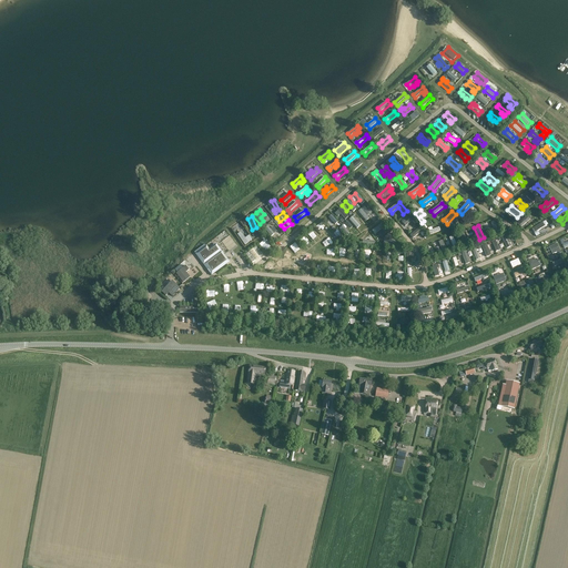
[(421,233),(424,236),(427,234),(422,226),(411,235),(413,239),(421,233)]
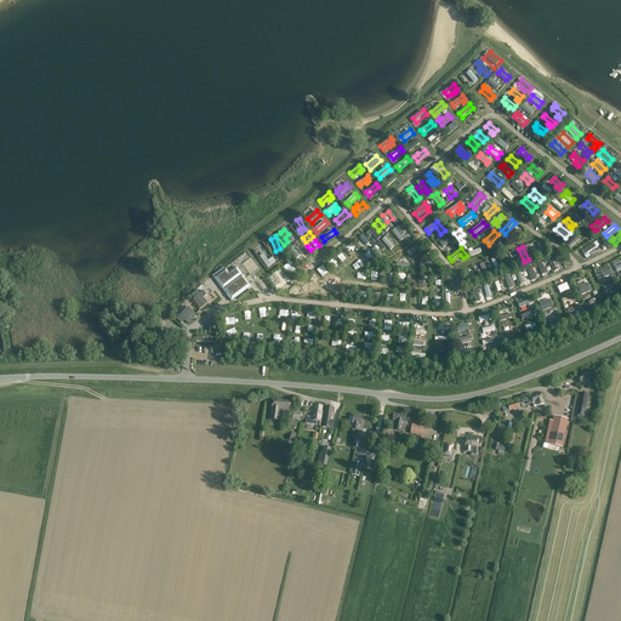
[(263,254),(260,257),(268,269),(272,266),(275,262),(272,258),(268,261),(263,254)]
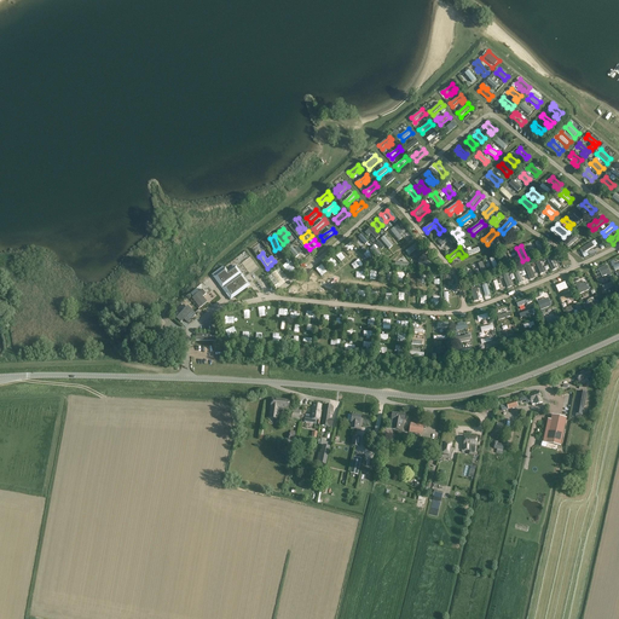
[(554,271),(560,267),(553,255),(547,259),(554,271)]
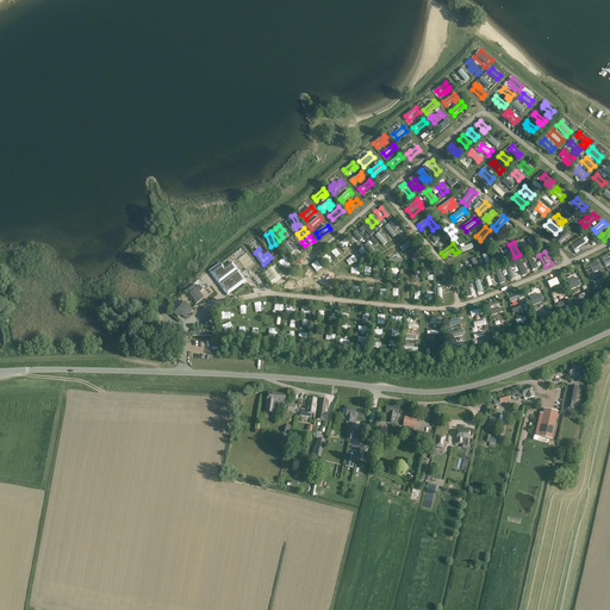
[(516,265),(522,277),(529,273),(523,261),(516,265)]
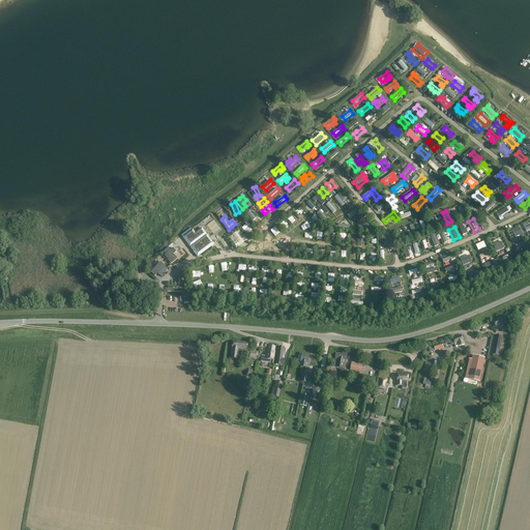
[(520,228),(511,231),(514,237),(519,236),(520,238),(523,236),(520,228)]
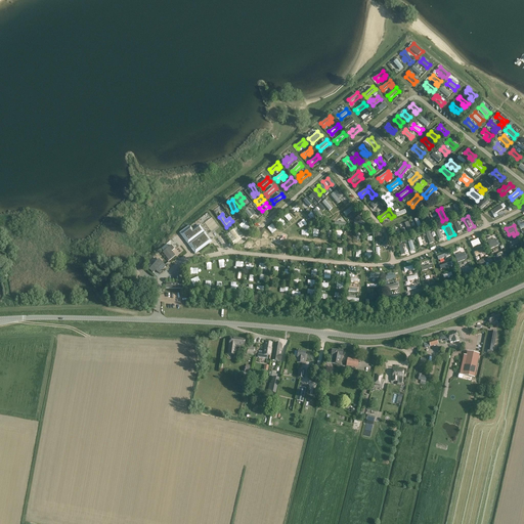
[(212,242),(209,237),(201,227),(194,231),(190,227),(180,234),(188,245),(189,244),(191,247),(190,248),(192,251),(195,249),(199,252),(212,242)]
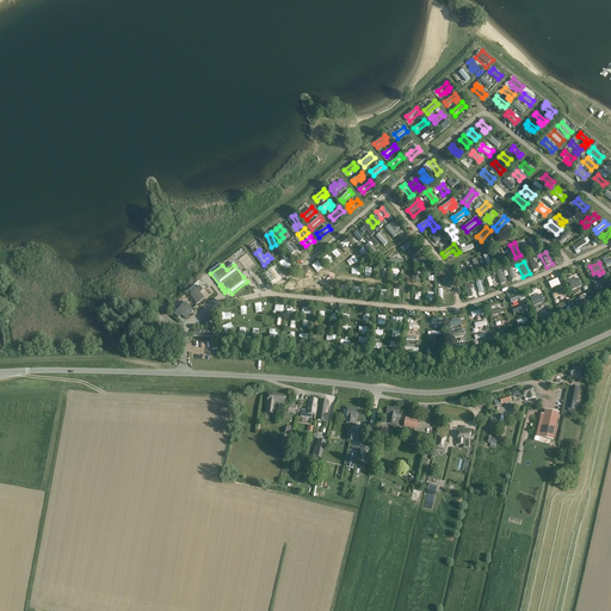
[(271,283),(283,275),(276,265),(265,273),(271,283)]
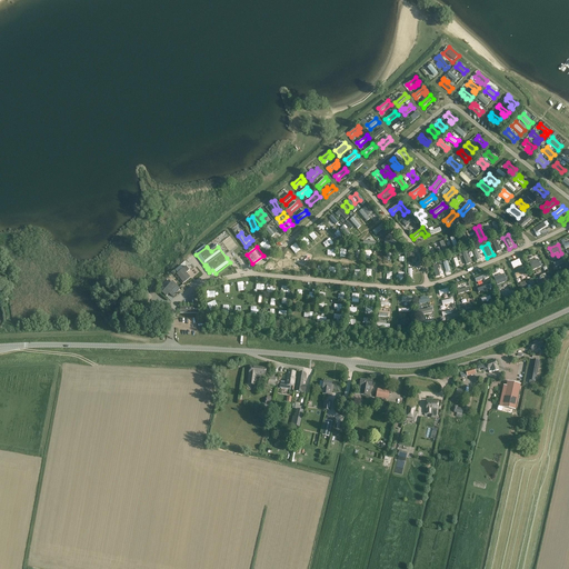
[(428,247),(425,248),(429,260),(435,258),(433,253),(431,255),(428,247)]
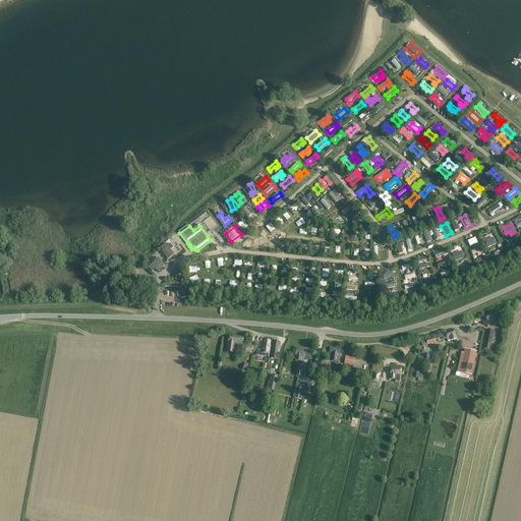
[(433,235),(430,236),(428,230),(423,232),(427,242),(436,239),(433,235)]
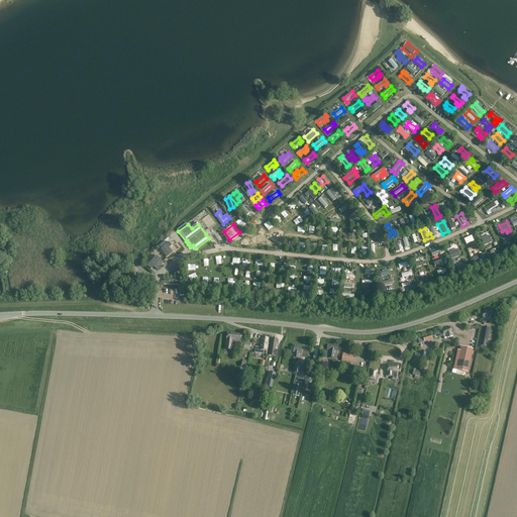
[(173,233),(168,237),(174,244),(179,240),(173,233)]
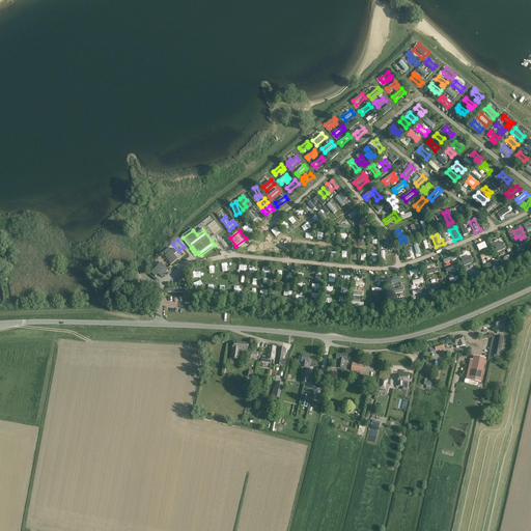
[(484,243),(476,246),(478,251),(486,248),(484,243)]
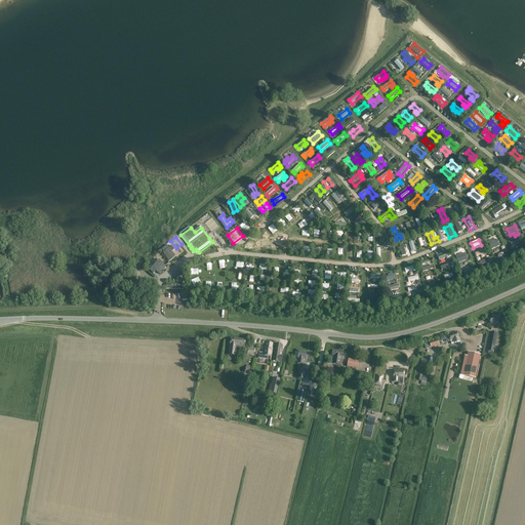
[(496,240),(488,243),(491,250),(498,246),(496,240)]
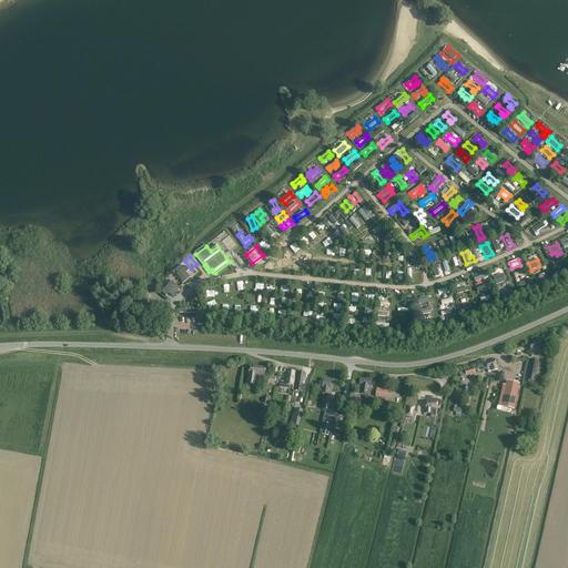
[(176,274),(180,277),(183,282),(190,277),(185,273),(189,270),(185,266),(176,274)]
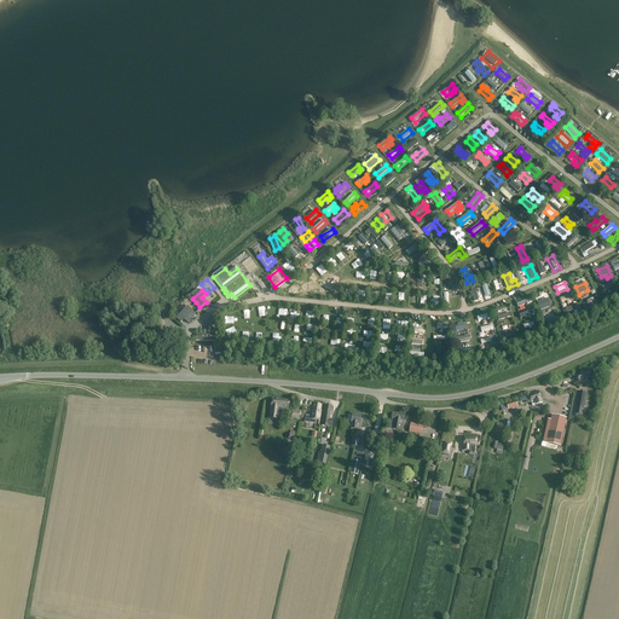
[(531,299),(516,304),(518,308),(532,304),(531,299)]
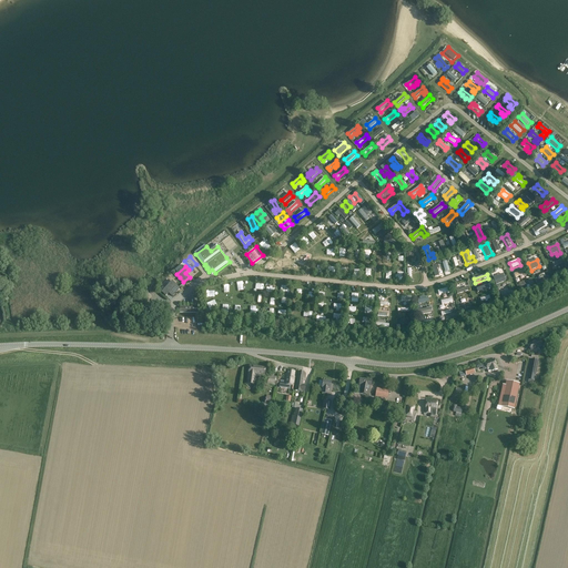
[(504,274),(494,277),(496,285),(506,282),(504,274)]
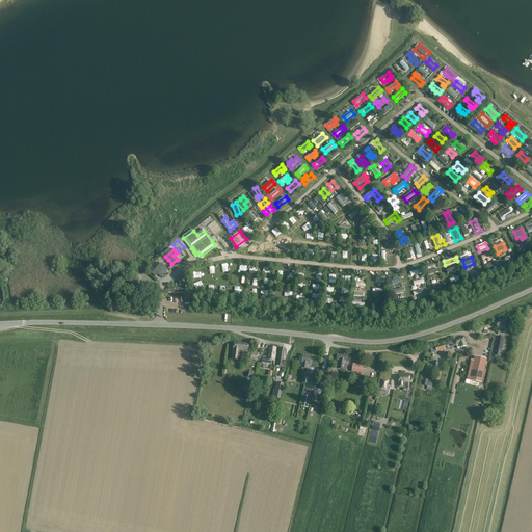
[(161,263),(151,274),(155,277),(158,274),(161,277),(168,270),(165,267),(161,263)]
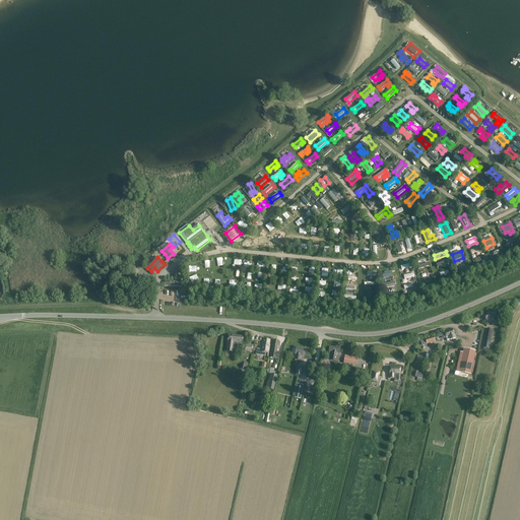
[(459,266),(455,268),(458,276),(470,271),(469,267),(460,270),(459,266)]
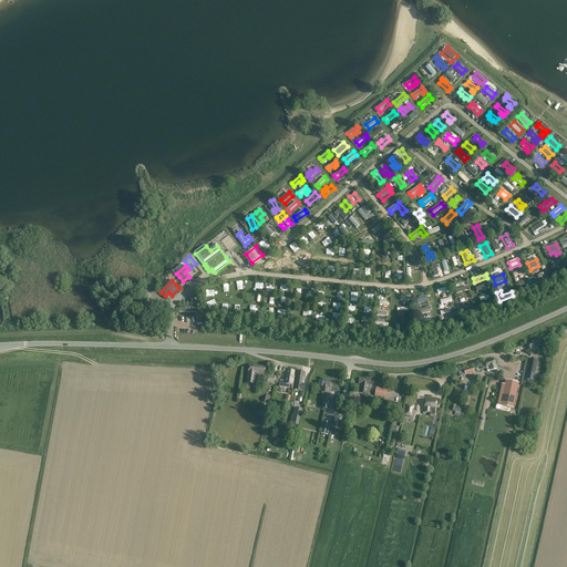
[(540,346),(537,338),(527,343),(531,350),(540,346)]
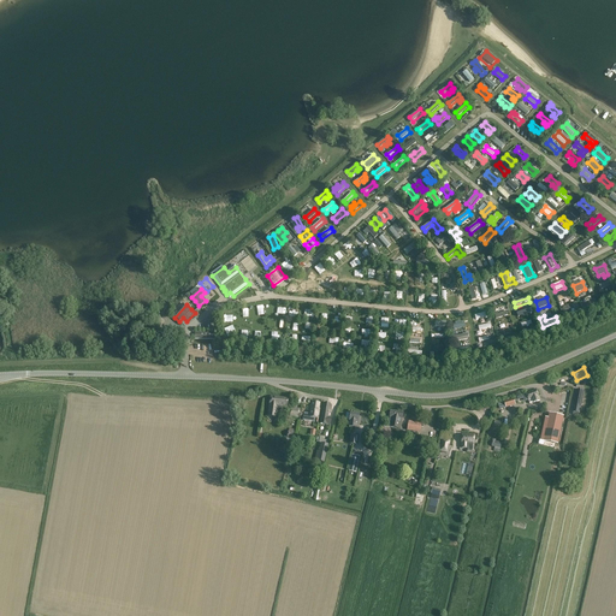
[(539,397),(538,395),(535,390),(526,394),(528,398),(529,404),(540,401),(538,397),(539,397)]
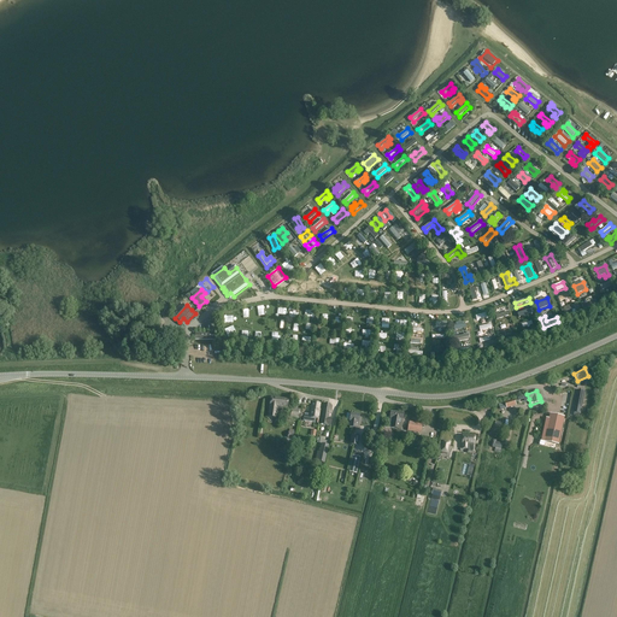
[(575,399),(574,413),(581,415),(582,407),(585,392),(577,391),(575,399)]
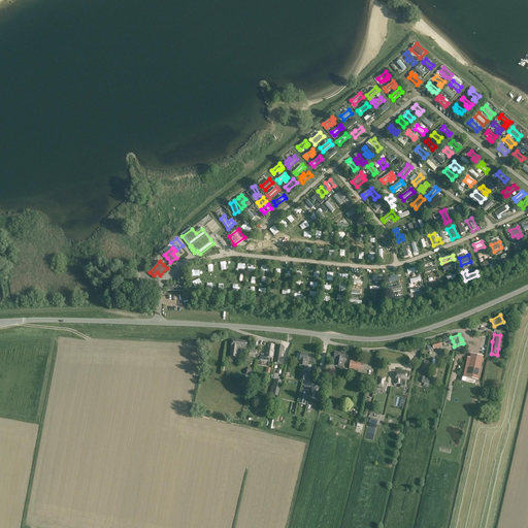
[(243,347),(246,347),(248,341),(232,339),(231,345),(232,345),(231,350),(231,355),(237,355),(237,351),(238,347),(243,348),(243,347)]
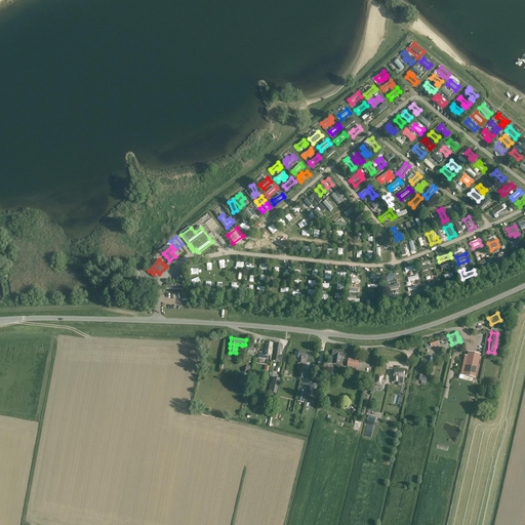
[(269,360),(269,357),(272,358),(273,349),(272,349),(273,344),(267,342),(265,353),(259,352),(258,358),(269,360)]
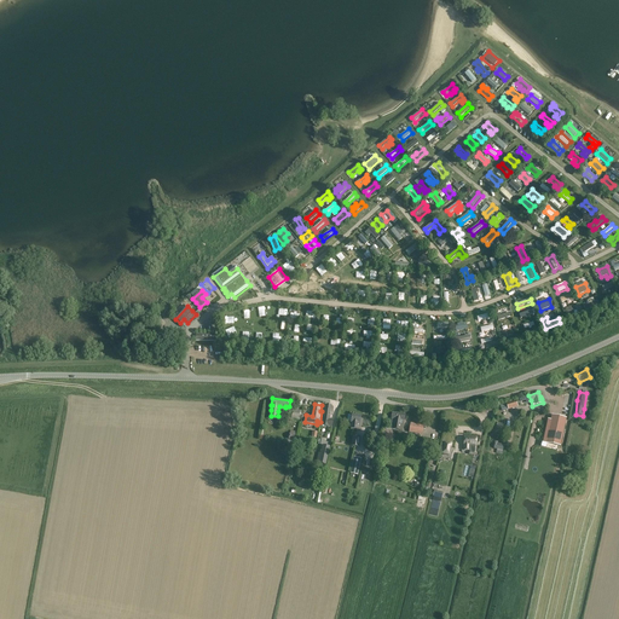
[(330,420),(331,412),(331,406),(325,405),(323,427),(333,428),(334,420),(330,420)]
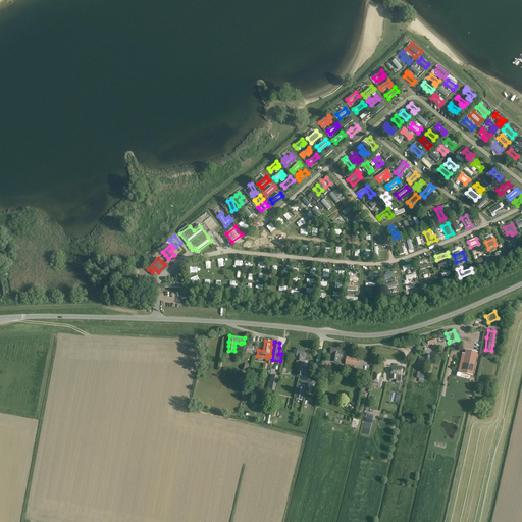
[(331,348),(329,357),(328,361),(335,363),(336,358),(341,359),(342,355),(341,355),(342,350),(331,348)]
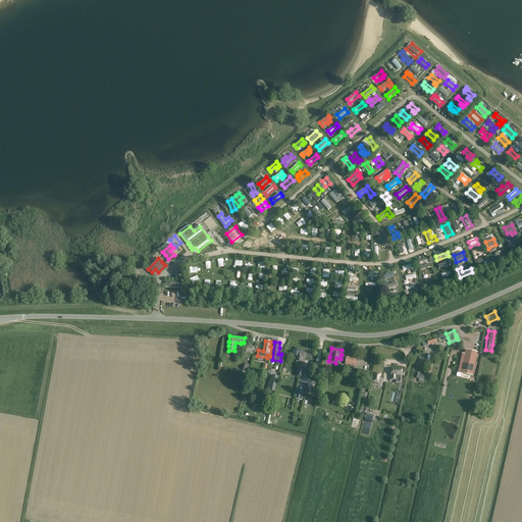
[(294,354),(293,356),(297,356),(297,357),(296,362),(300,362),(304,363),(304,362),(304,358),(305,351),(297,350),(297,351),(294,350),(294,354)]
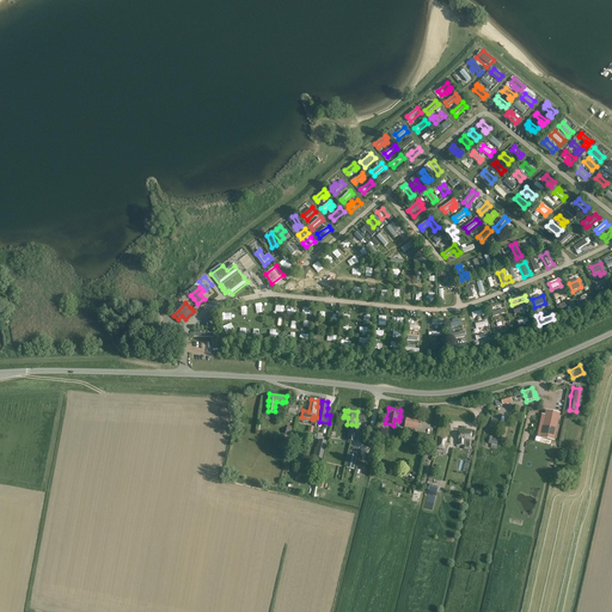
[(558,415),(546,412),(542,436),(554,439),(558,415)]
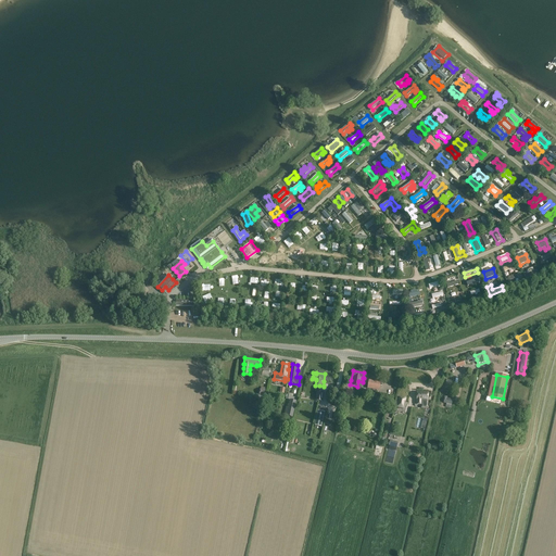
[(379,390),(380,381),(368,379),(367,389),(379,390)]
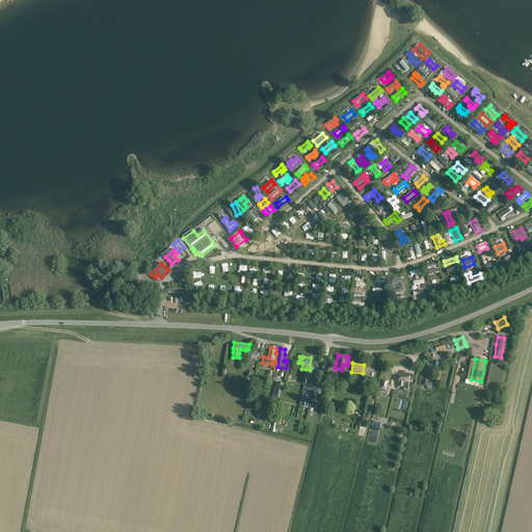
[(399,375),(398,382),(398,388),(406,388),(406,384),(409,384),(410,376),(399,375)]
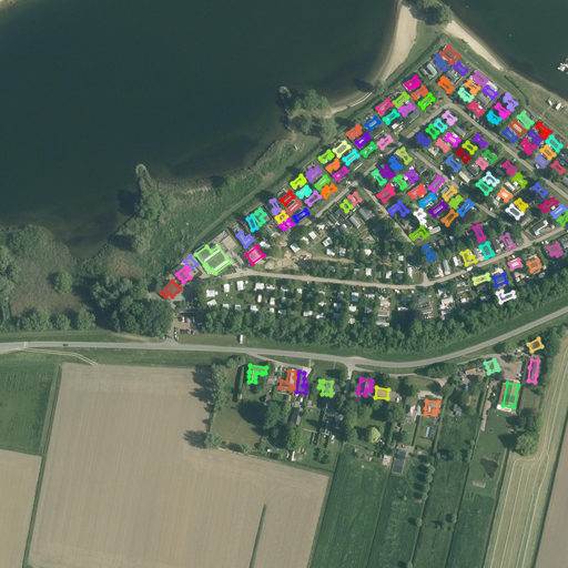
[(455,405),(454,412),(456,412),(455,416),(460,417),(463,408),(457,407),(457,406),(455,405)]
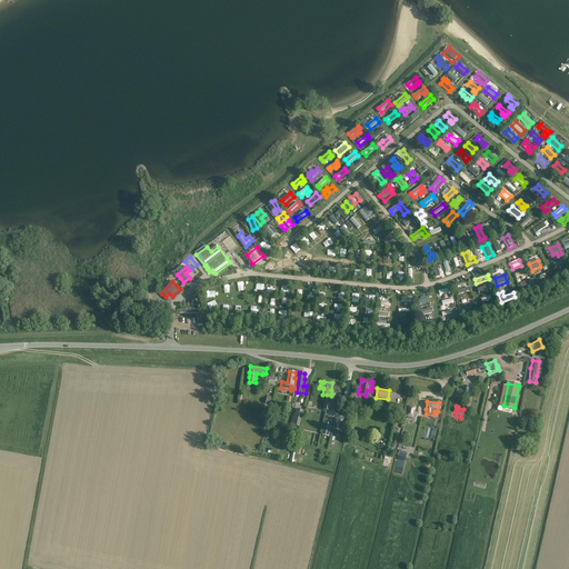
[(302,410),(297,409),(293,426),(299,427),(302,410)]
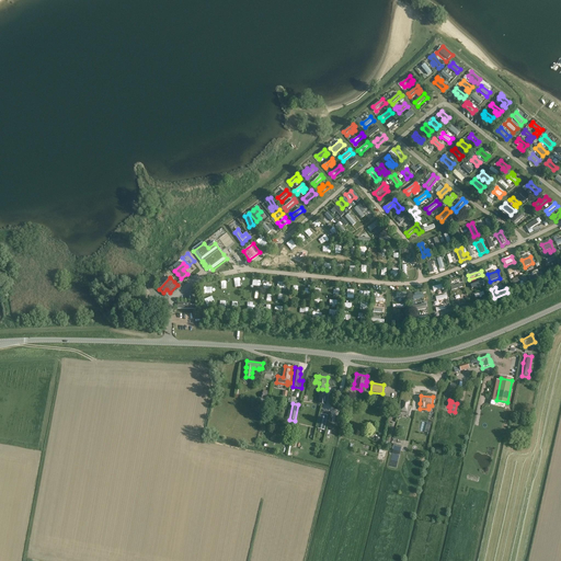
[(320,415),(318,427),(324,430),(327,419),(323,418),(324,415),(320,415)]
